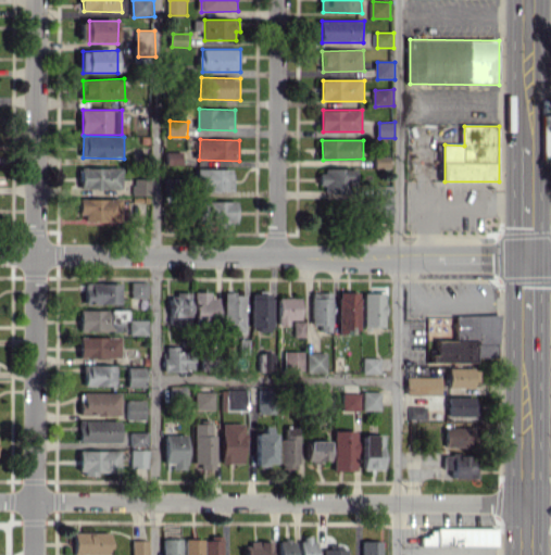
[(83,189),(124,189),(123,168),(83,168),(83,189)]
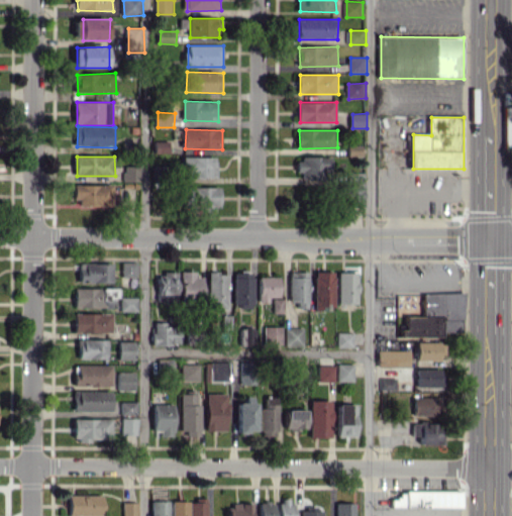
[(219,158),(185,157),(184,178),(219,179),(219,158)]
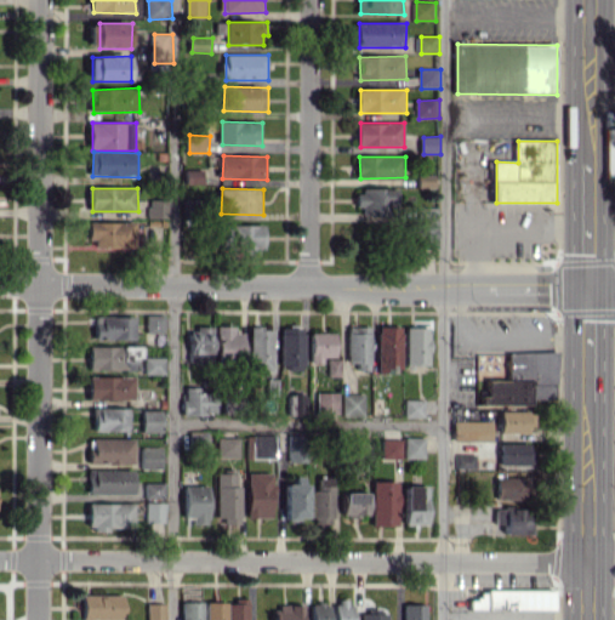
[(398,189),(364,188),(364,215),(397,216),(398,189)]
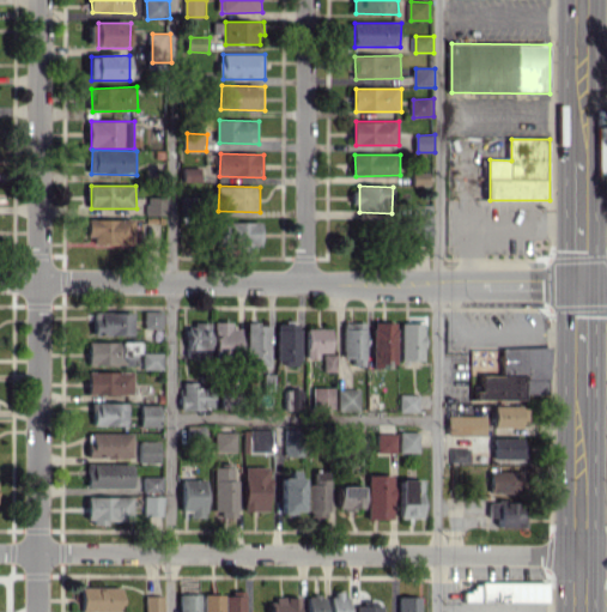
[(150,216),(168,216),(168,198),(150,198),(150,216)]
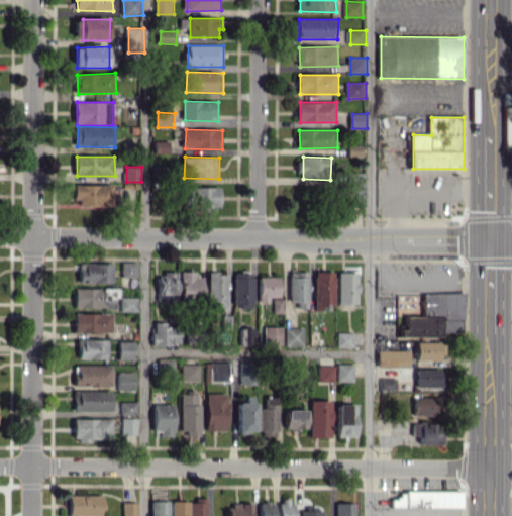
[(367,207),(368,184),(349,183),(348,206),(367,207)]
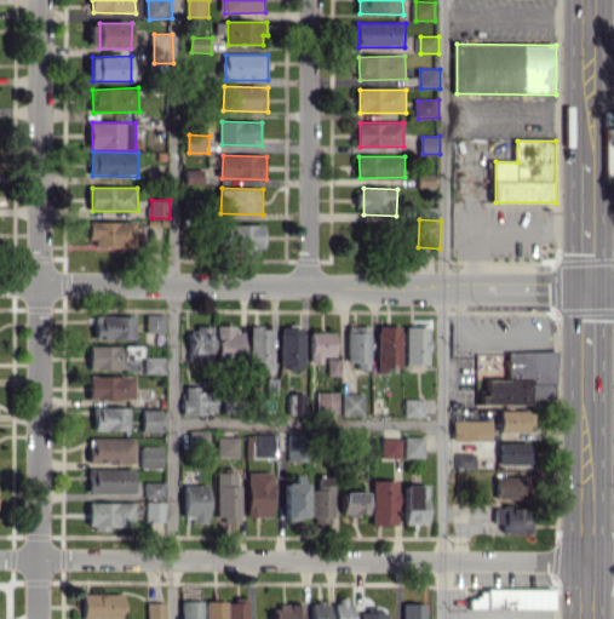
[(264,251),(265,225),(225,225),(224,250),(264,251)]
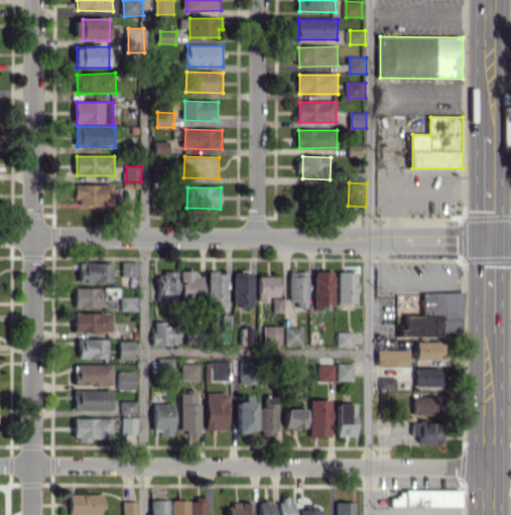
[(139,262),(125,262),(125,276),(139,277),(139,262)]
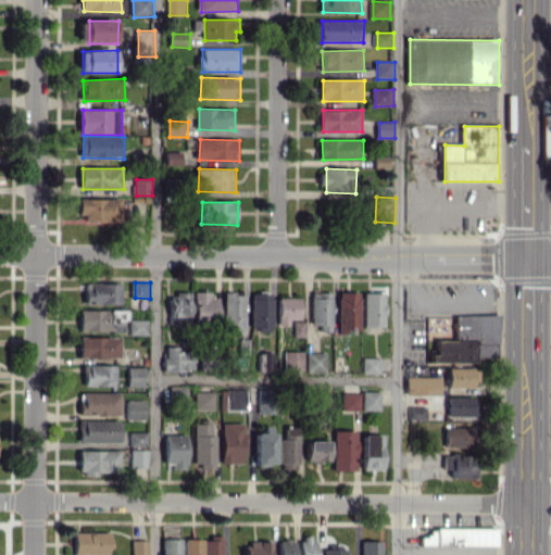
[(88,305),(123,304),(123,284),(88,284),(88,305)]
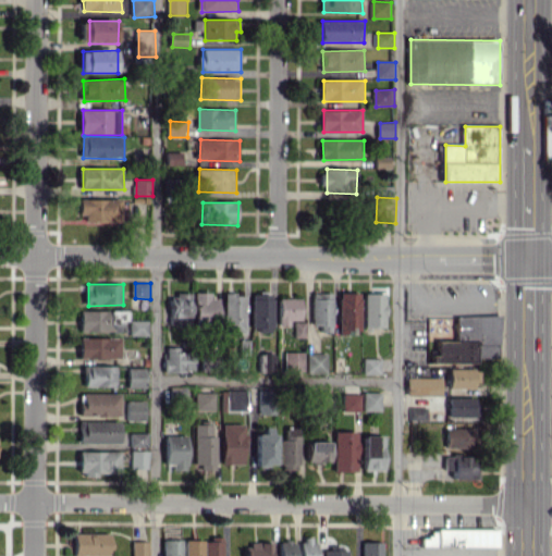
[(213,293),(197,293),(197,322),(221,322),(221,299),(213,299),(213,293)]
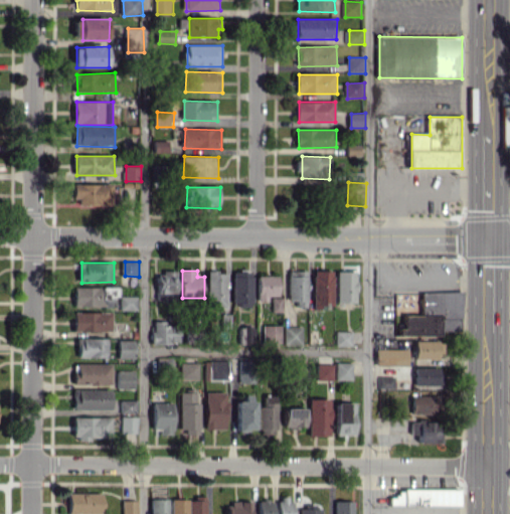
[(311,272),(293,271),(292,302),(300,302),(300,307),(310,308),(311,272)]
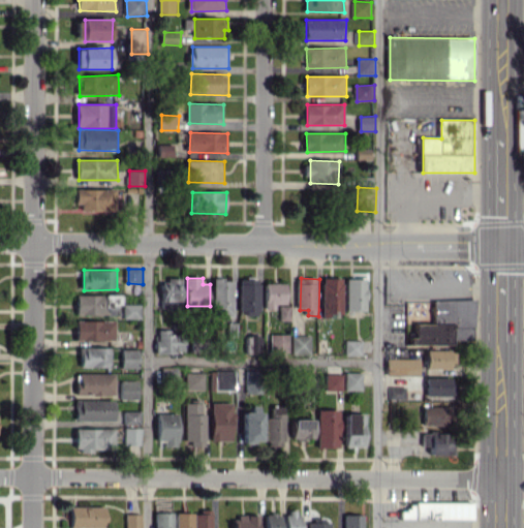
[(325,316),(345,316),(345,278),(325,279),(325,316)]
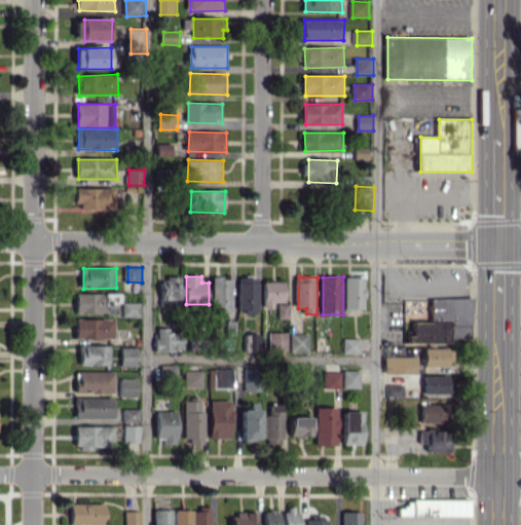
[(182,300),(182,277),(162,277),(163,300),(182,300)]
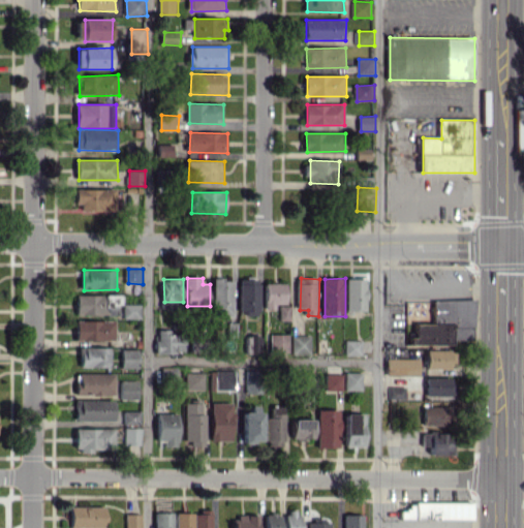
[(242,314),(262,315),(263,279),(243,279),(242,314)]
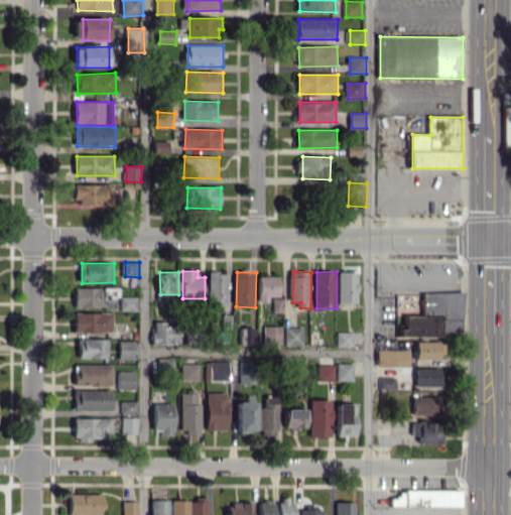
[(340,304),(360,304),(360,272),(341,272),(340,304)]
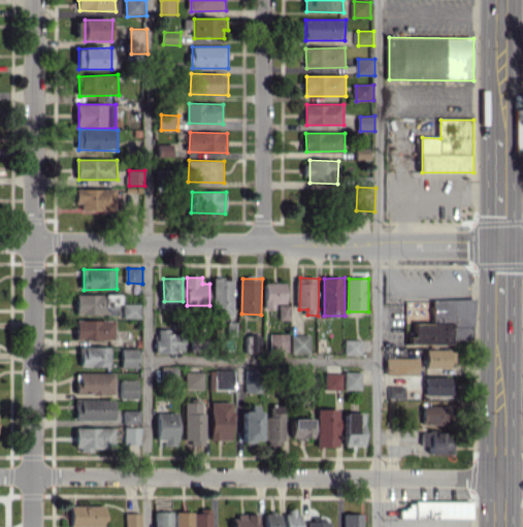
[(236,280),(216,280),(215,317),(235,317),(236,280)]
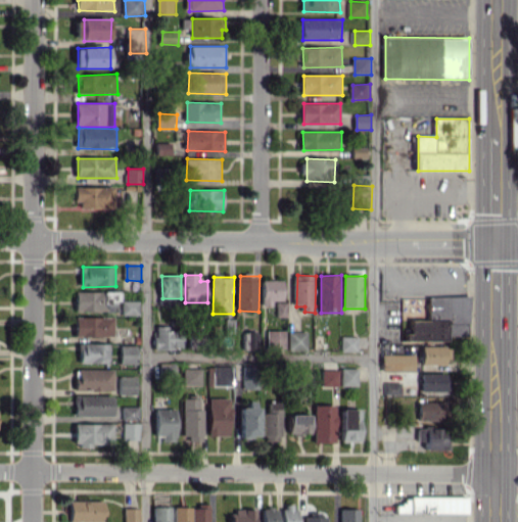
[(265,305),(275,305),(275,301),(285,301),(285,281),(265,280),(265,305)]
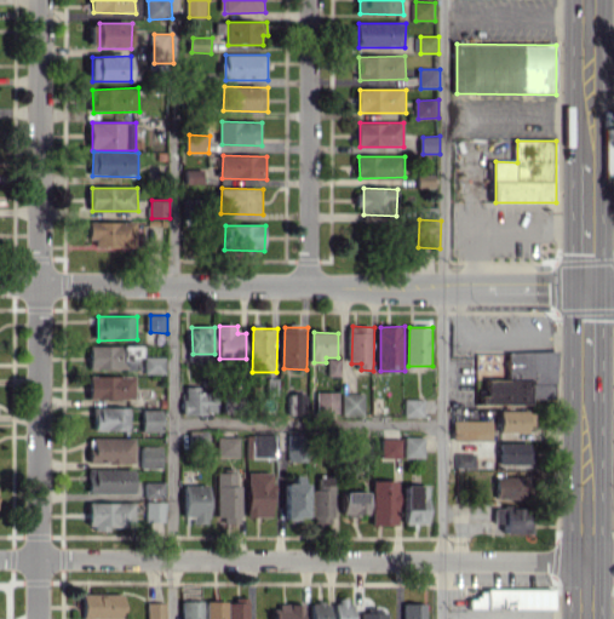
[(510,353),(510,380),(487,380),(487,403),(534,403),(534,399),(558,399),(558,353),(510,353)]
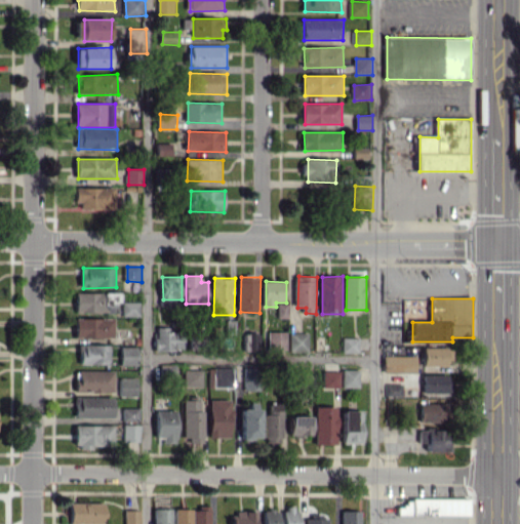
[(143,303),(125,303),(125,317),(142,317),(143,303)]
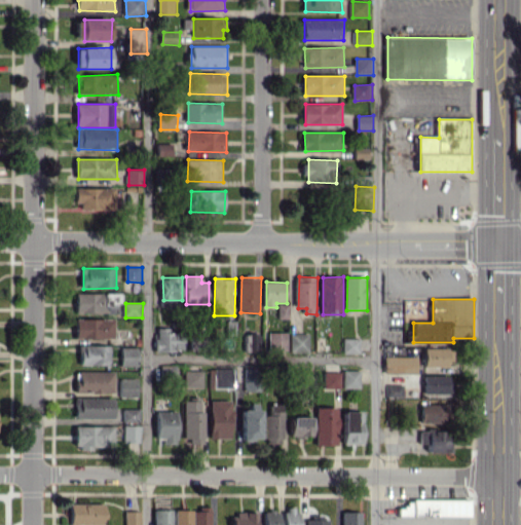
[(77,339),(116,340),(116,320),(78,320),(77,339)]
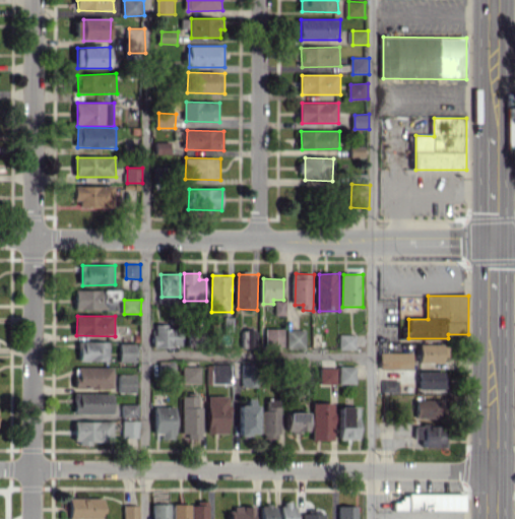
[(156,348),(184,347),(184,329),(174,330),(174,325),(156,325),(156,348)]
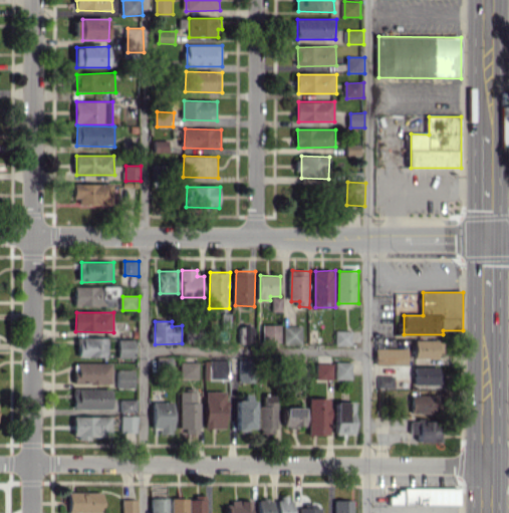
[(283,325),(265,325),(265,344),(283,344),(283,325)]
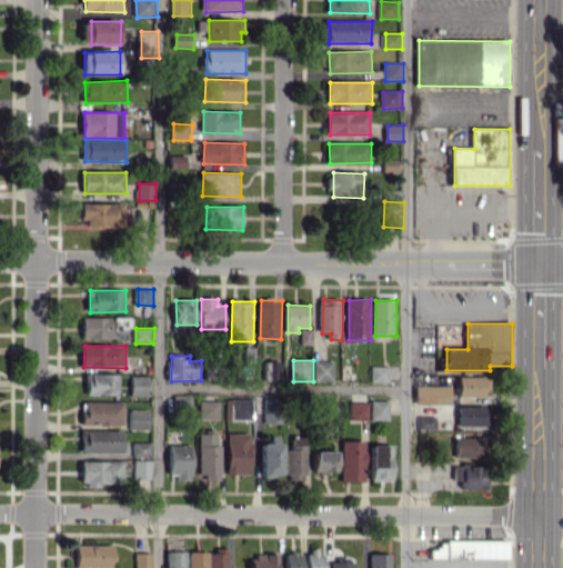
[(317,381),(337,381),(337,361),(317,361),(317,381)]
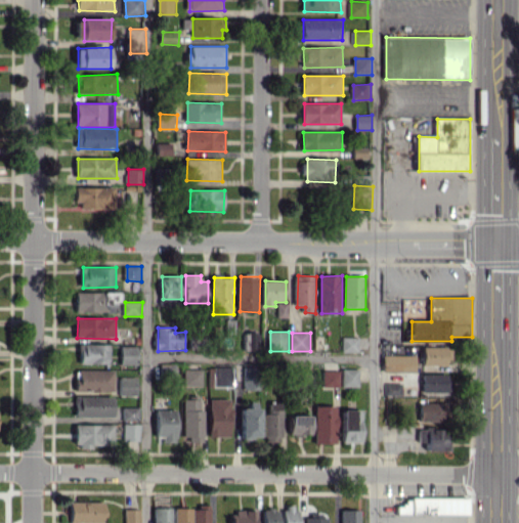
[(249,350),(262,351),(262,334),(249,334),(249,350)]
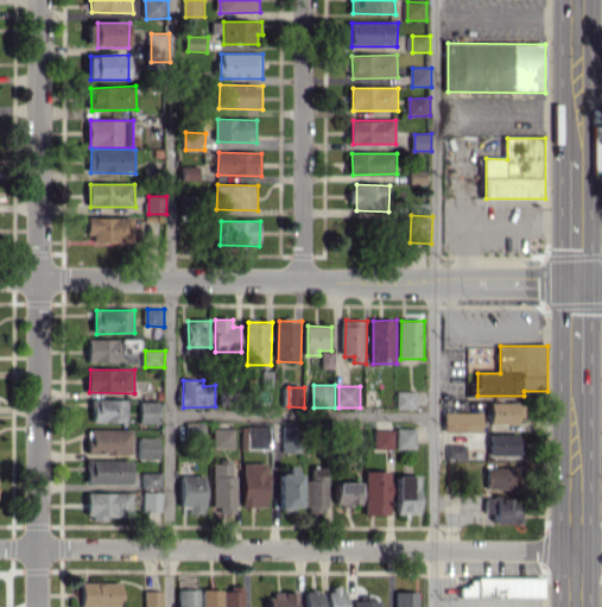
[(419,392),(400,392),(400,409),(419,409),(419,392)]
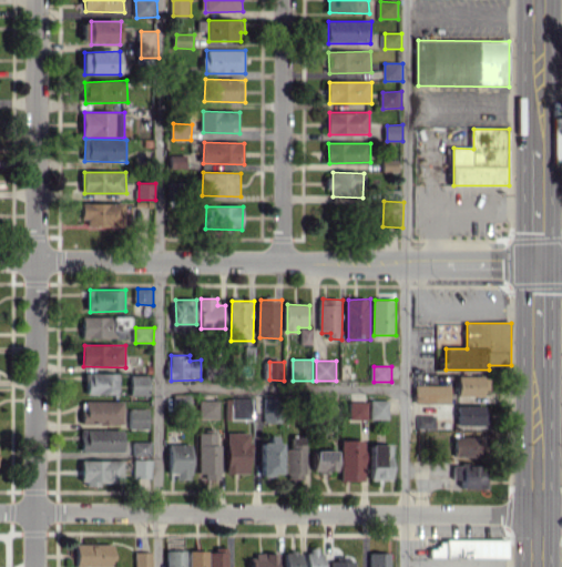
[(89,394),(121,395),(122,374),(89,373),(89,394)]
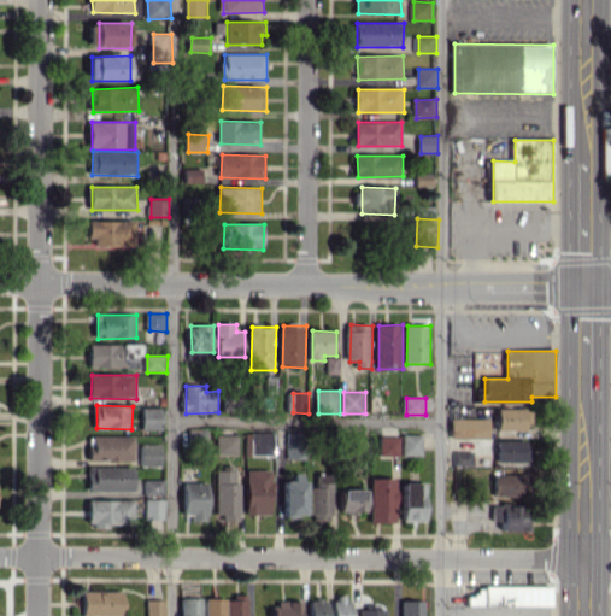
[(165,409),(146,408),(145,430),(165,432),(165,409)]
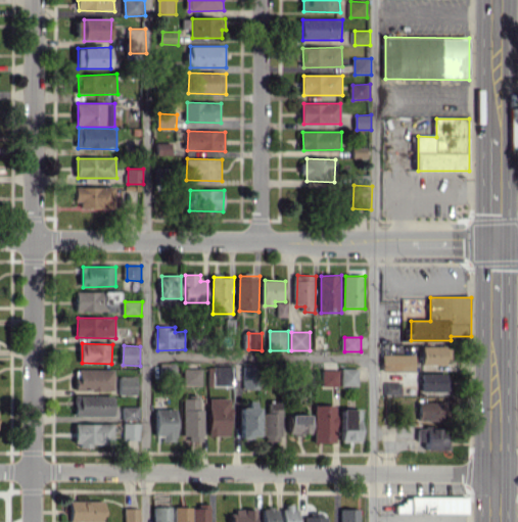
[(453,365),(454,347),(424,346),(424,365),(453,365)]
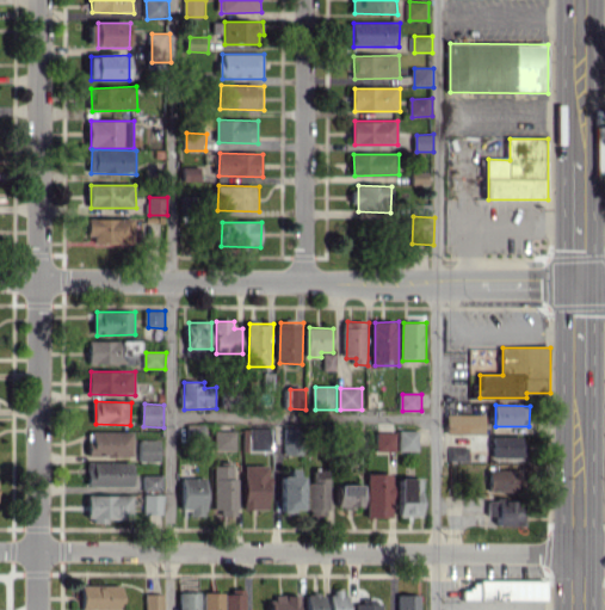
[(488,416),(450,414),(450,433),(487,435),(488,416)]
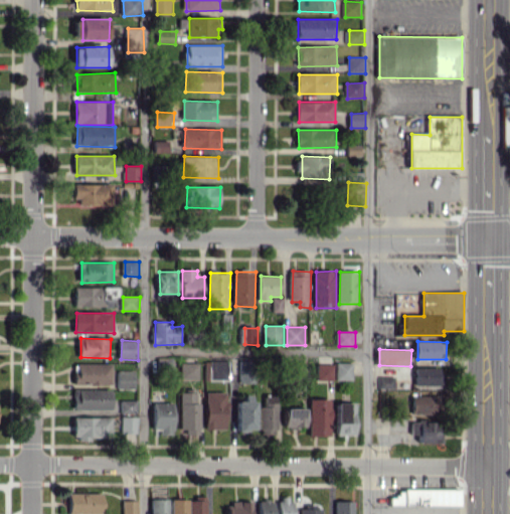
[(231,361),(207,361),(208,380),(231,380),(231,361)]
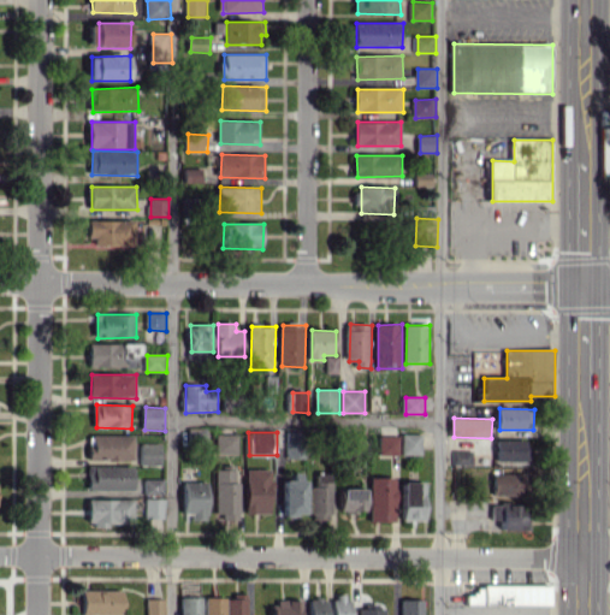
[(290,432),(289,459),(305,459),(306,432),(290,432)]
